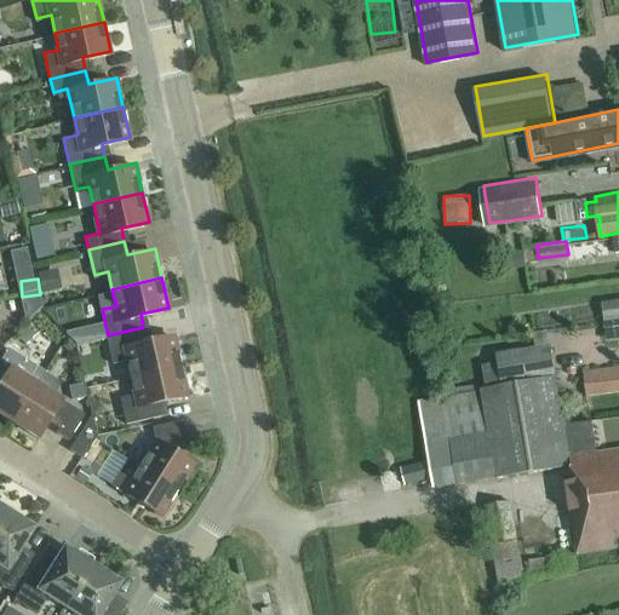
[(618,295),(602,298),(605,317),(618,315),(618,295)]
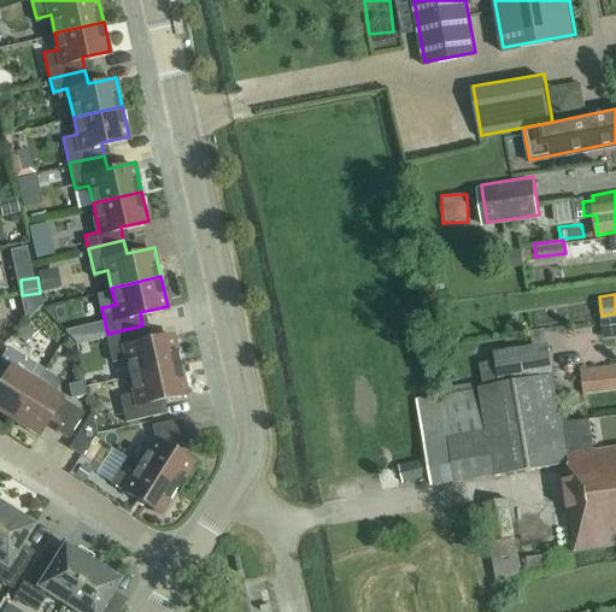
[(81,333),(101,329),(98,302),(54,307),(57,325),(80,323),(81,333)]
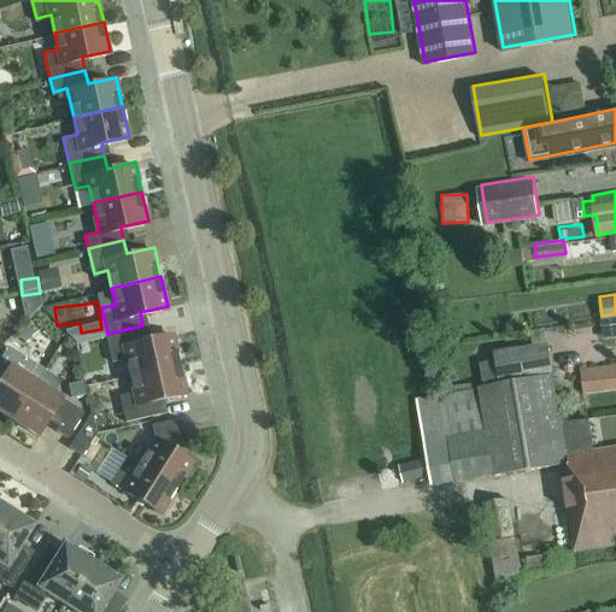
[(130,372),(180,362),(174,333),(145,339),(142,325),(107,334),(112,359),(127,355),(130,372)]
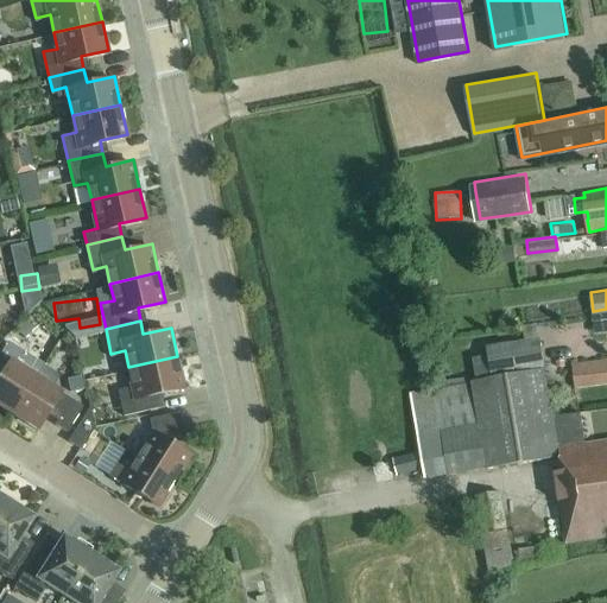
[(494,374),(547,365),(542,338),(539,338),(537,322),(523,324),(525,342),(491,348),(492,355),(478,357),(481,373),(494,372),(494,374)]
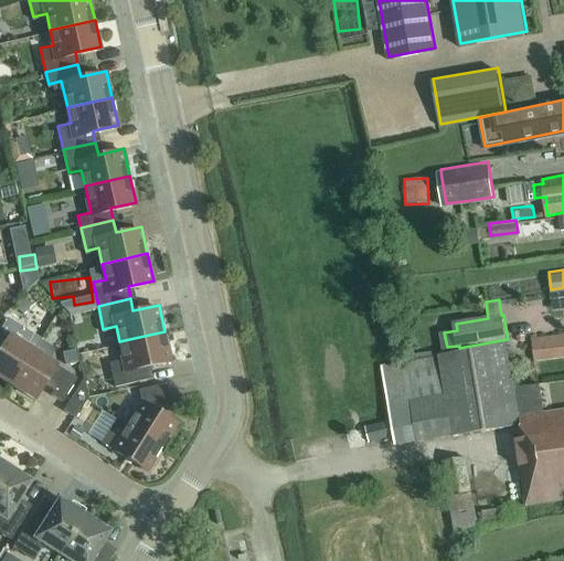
[(20,339),(28,328),(7,315),(0,325),(0,346),(1,347),(0,348),(0,373),(12,382),(33,347),(20,339)]
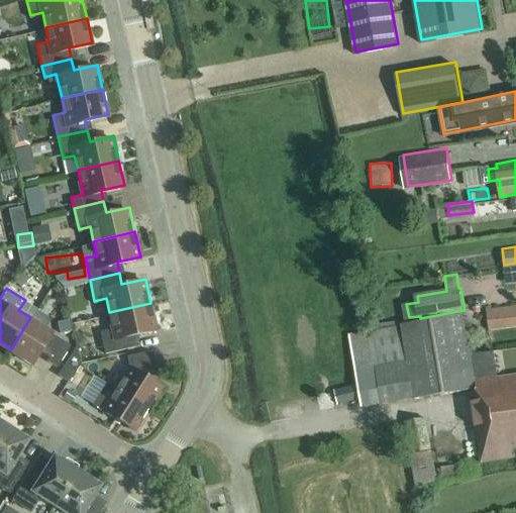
[(59,299),(45,298),(44,313),(59,314),(59,299)]
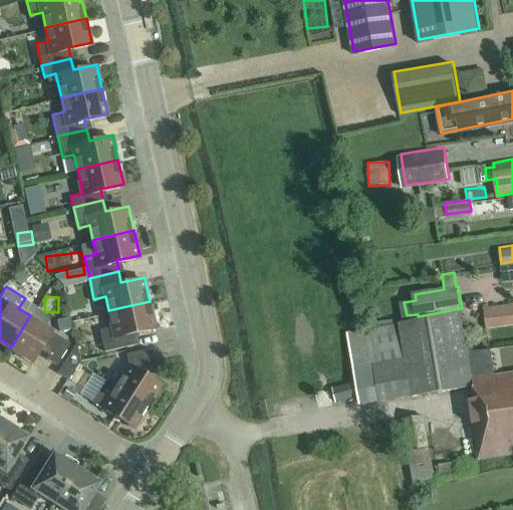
[(512,300),(484,304),(486,324),(512,320),(512,300)]
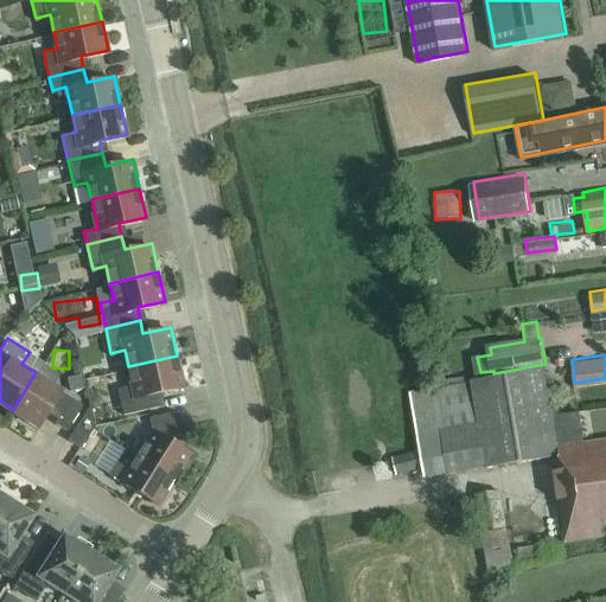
[(177,356),(128,366),(132,383),(119,386),(123,411),(159,404),(155,391),(183,385),(177,356)]
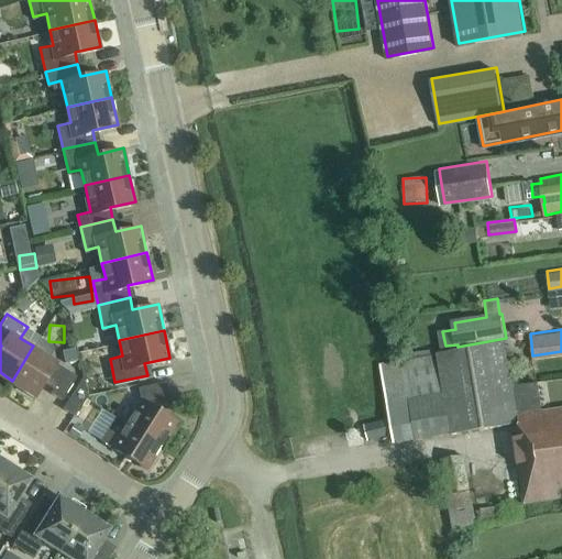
[(506,339),(437,351),(437,352),(382,362),(388,403),(390,415),(363,422),(367,439),(394,433),(395,441),(519,420),(518,413),(544,409),(539,379),(536,379),(537,382),(516,386),(506,339)]
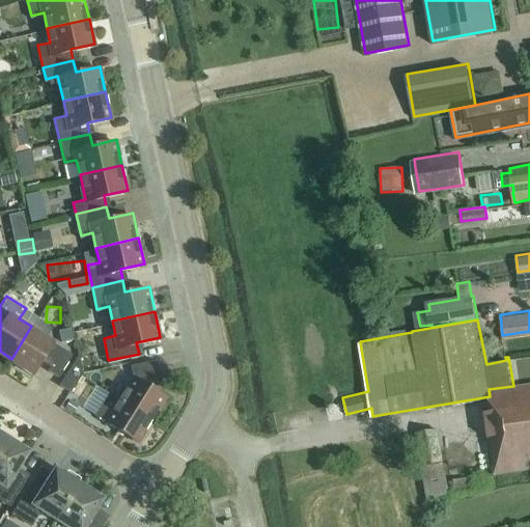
[(58,375),(73,353),(31,326),(11,359),(33,372),(45,354),(54,359),(49,367),(58,375)]
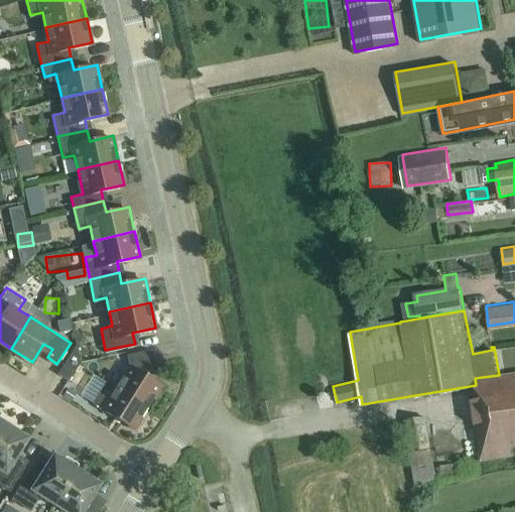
[(70,378),(81,361),(77,344),(77,343),(58,371),(70,378)]
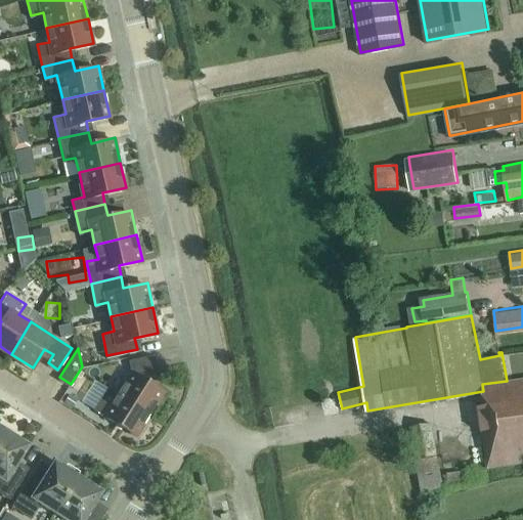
[(118,392),(150,412),(164,390),(145,379),(154,365),(157,364),(155,353),(129,358),(132,370),(118,392)]
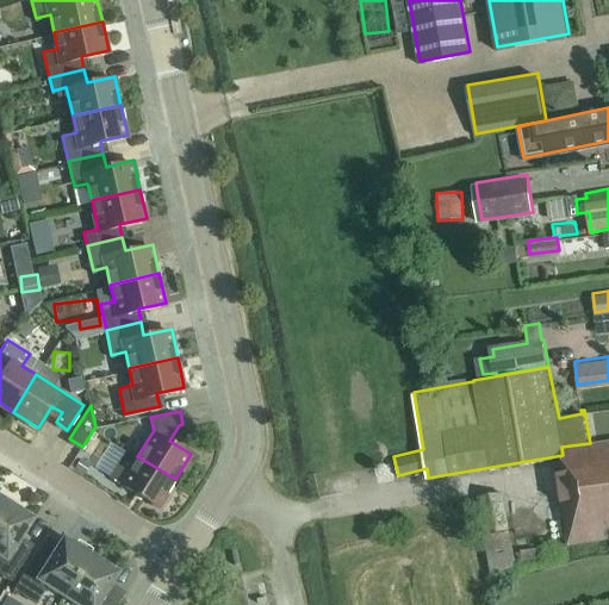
[(608,440),(590,443),(561,447),(563,455),(565,471),(558,472),(569,541),(608,535),(608,440)]
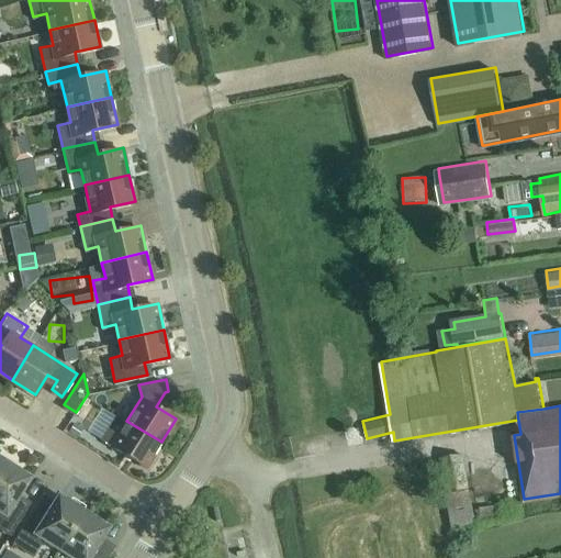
[(115,413),(101,437),(146,466),(161,442),(126,421),(115,413)]
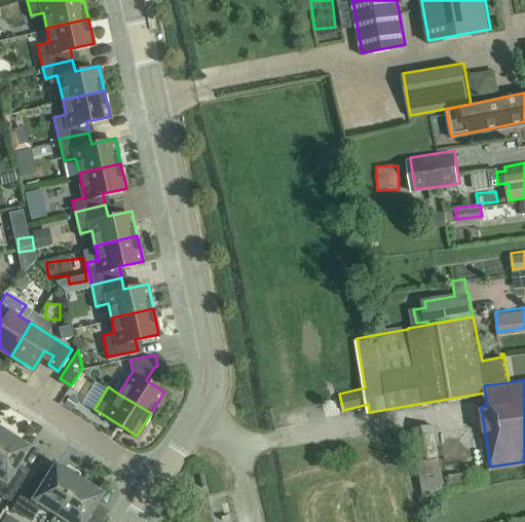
[(65,401),(72,406),(77,398),(70,393),(65,401)]
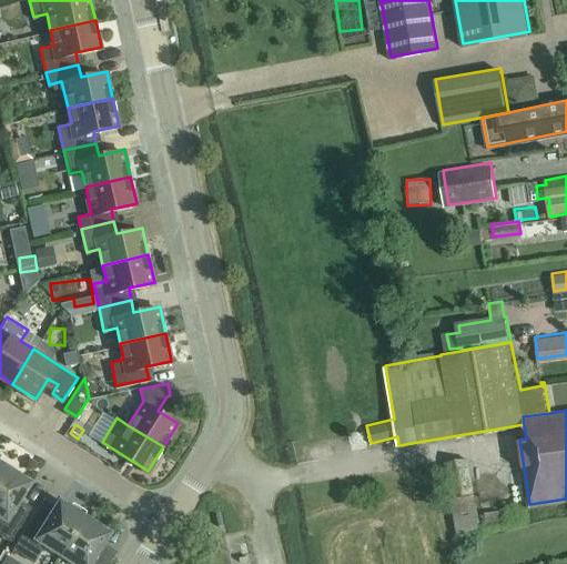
[(31,481),(6,464),(0,473),(0,531),(10,539),(29,510),(17,503),(31,481)]
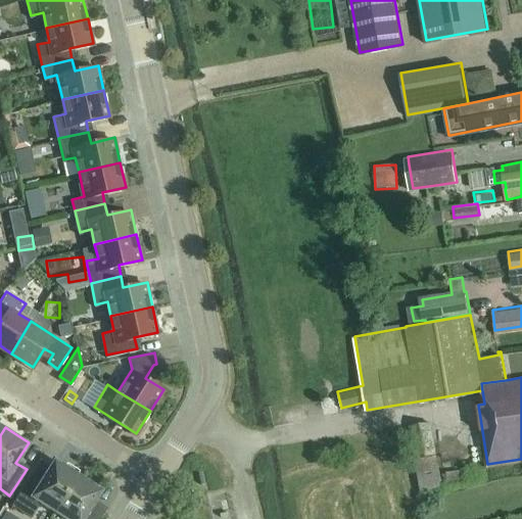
[(55,510),(79,474),(77,473),(80,469),(67,461),(64,465),(55,459),(42,479),(32,473),(12,503),(32,515),(41,501),(55,510)]
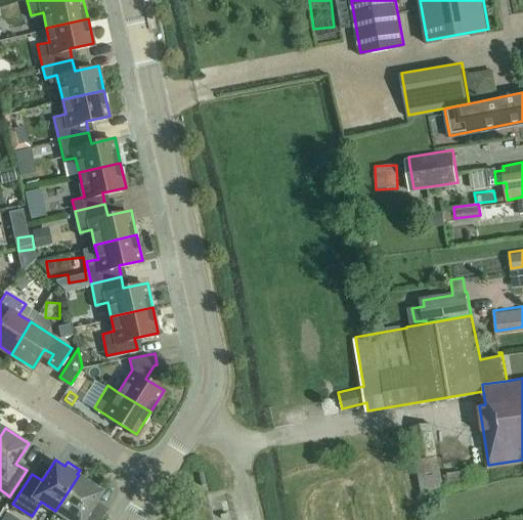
[(93,503),(102,489),(79,475),(55,511),(70,519),(98,519),(105,511),(93,503)]
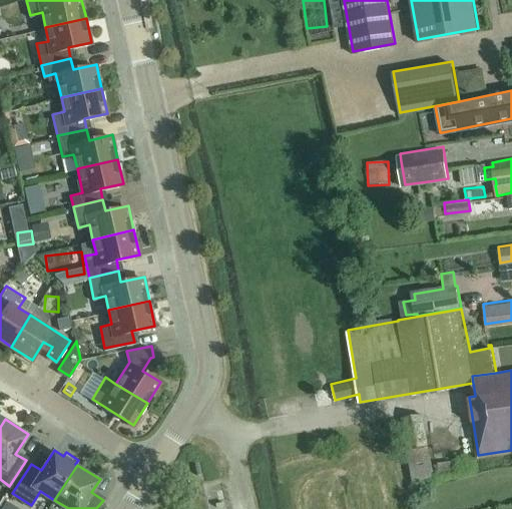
[(1,506),(6,508),(18,508),(19,508),(5,499),(1,506)]
